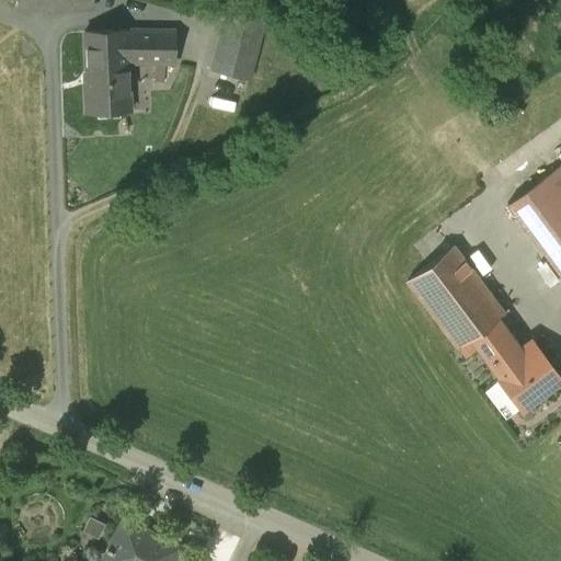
[(264,16),(228,7),(213,68),(249,78),(264,16)]
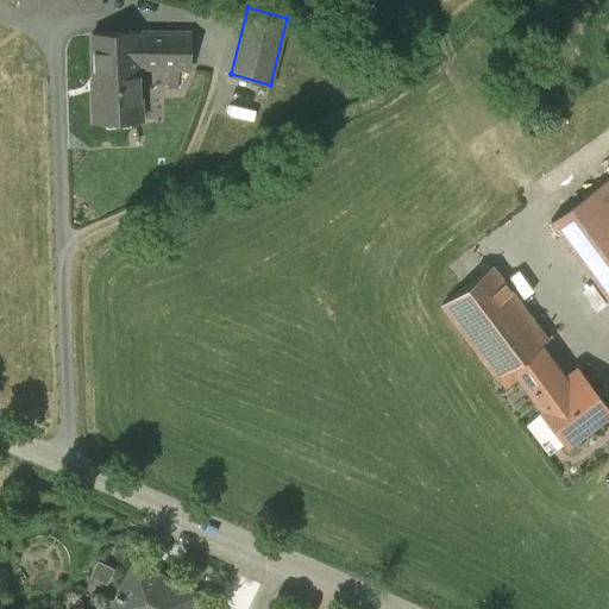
[(137,32),(92,35),(94,70),(94,96),(92,96),(93,123),(142,120),(139,68),(137,32)]
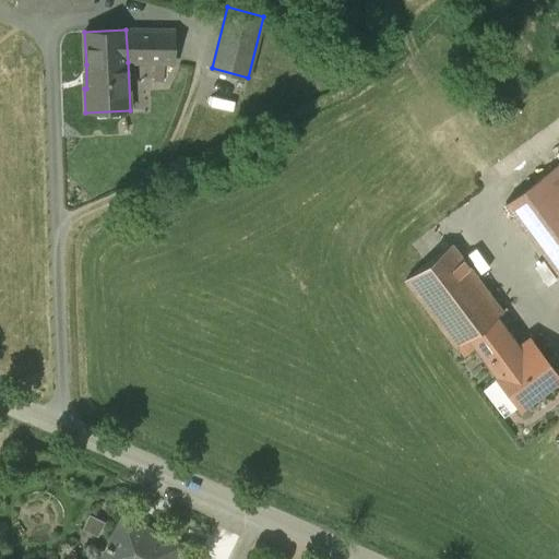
[(191,31),(126,30),(128,62),(191,63),(191,31)]
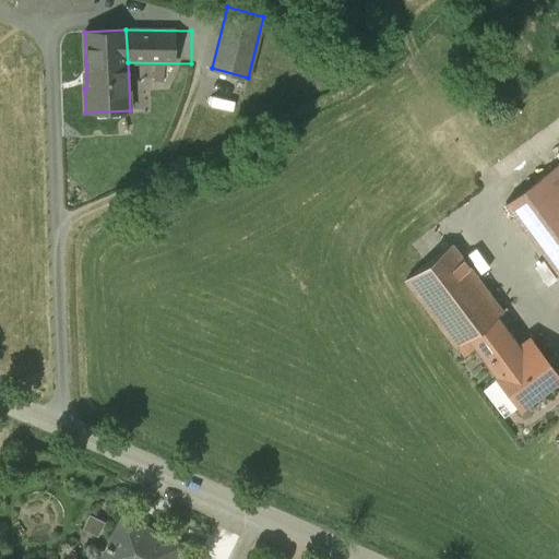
[(558,163),(542,177),(540,176),(506,202),(558,273),(558,163)]
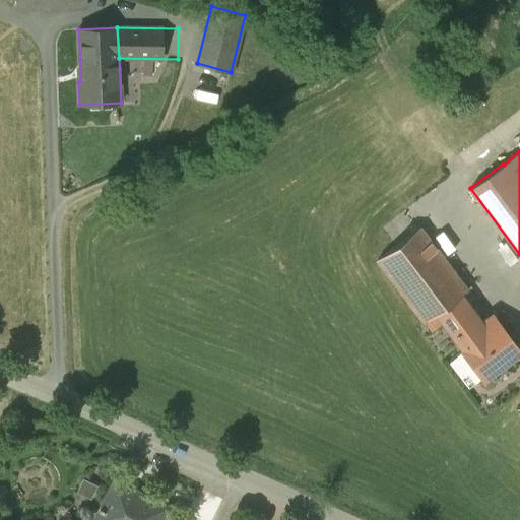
[(466,288),(419,228),(406,238),(377,259),(424,321),(437,312),(466,289),(466,288)]
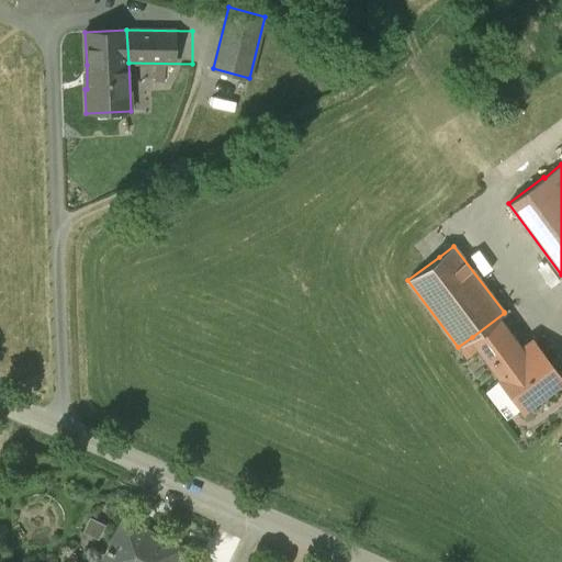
[(523,350),(498,318),(509,310),(508,308),(504,312),(504,313),(472,337),(479,346),(502,377),(497,380),(498,381),(504,377),(525,405),(520,409),(520,411),(561,379),(539,349),(534,341),(523,350)]
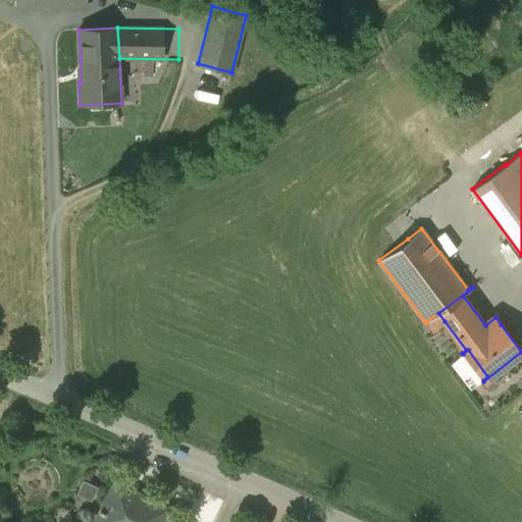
[(438,313),(425,322),(431,331),(445,321),(438,313)]
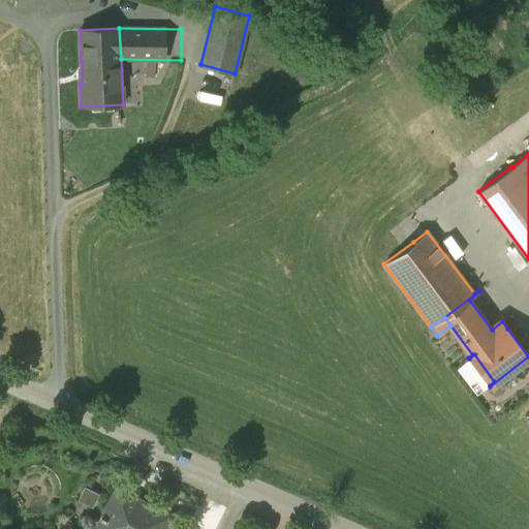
[(494,381),(474,354),(469,359),(457,368),(476,395),(490,385),(494,381)]
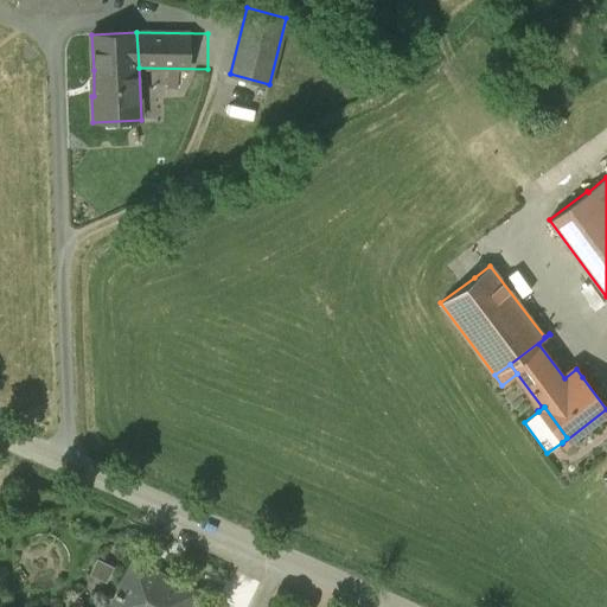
[(186,606),(195,593),(134,562),(119,593),(116,592),(114,595),(116,596),(110,606),(186,606)]
